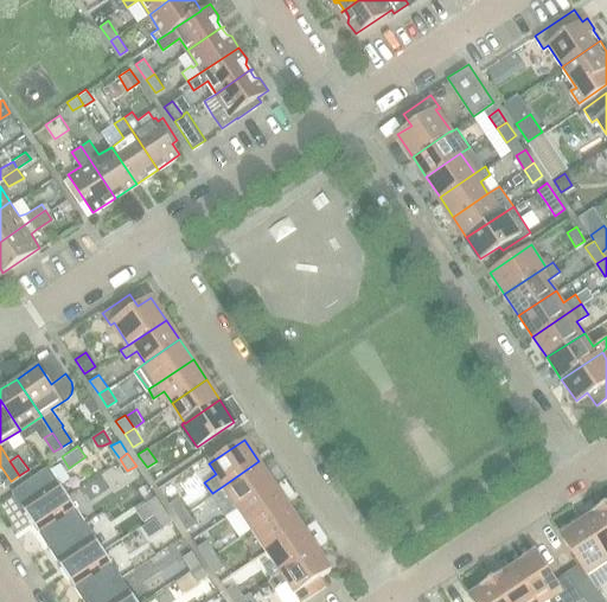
[(223,486),(212,493),(217,501),(227,514),(237,507),(274,482),(259,461),(223,486)]
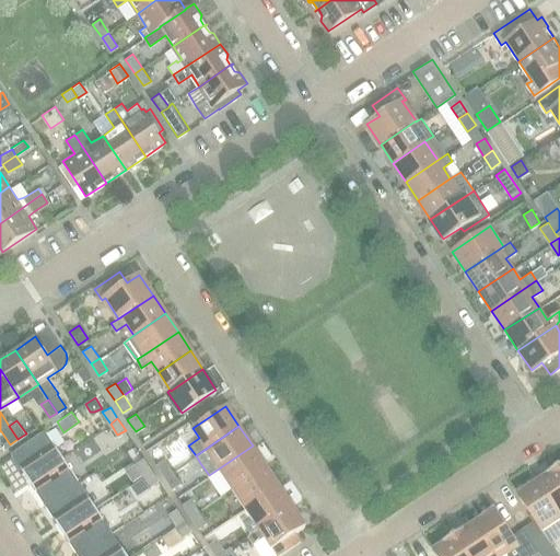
[(11,452),(30,482),(65,460),(45,430),(11,452)]
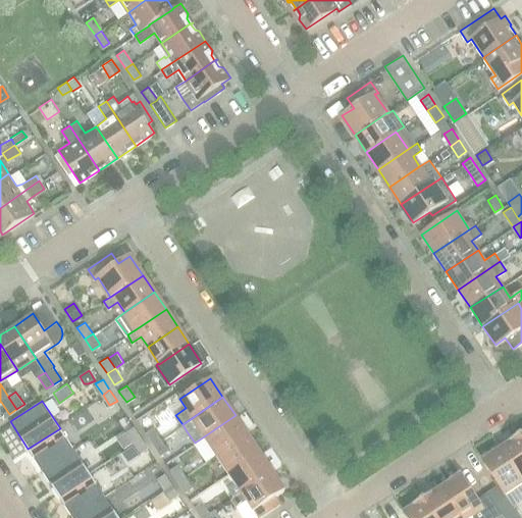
[(204,436),(216,455),(247,433),(236,415),(204,436)]
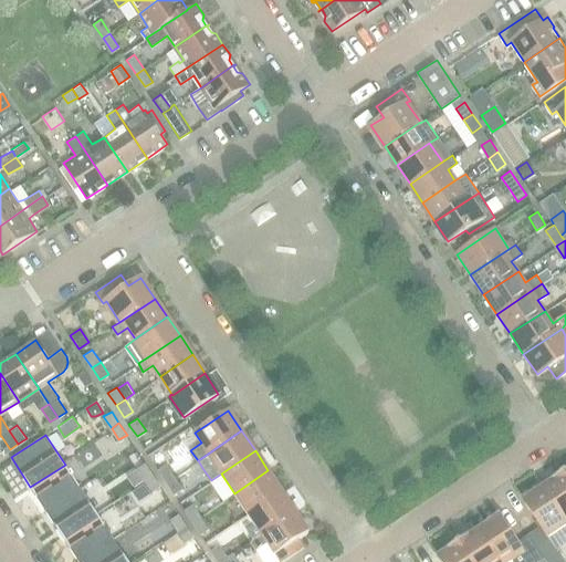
[(137,467),(145,479),(153,474),(145,462),(137,467)]
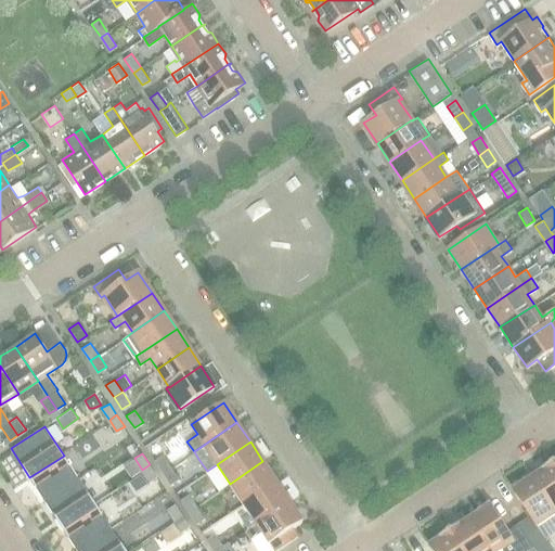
[(164,453),(155,460),(163,472),(171,465),(164,453)]
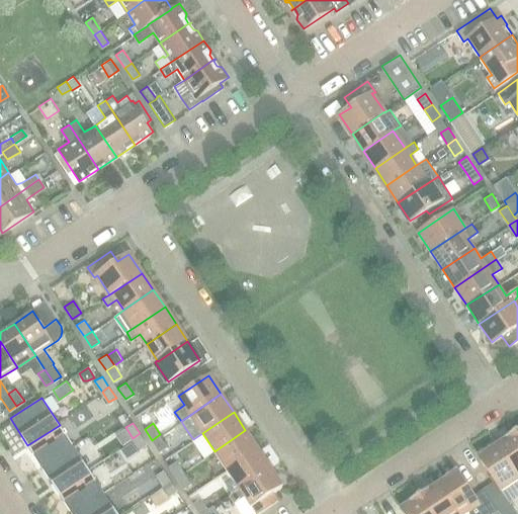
[(27,445),(42,467),(76,449),(60,425),(27,445)]
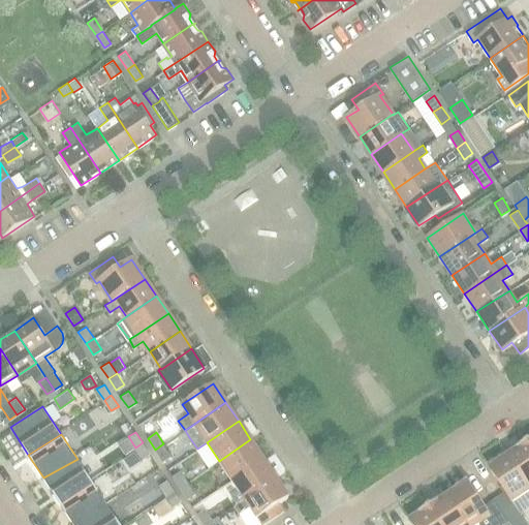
[(219,461),(231,479),(262,458),(250,439),(219,461)]
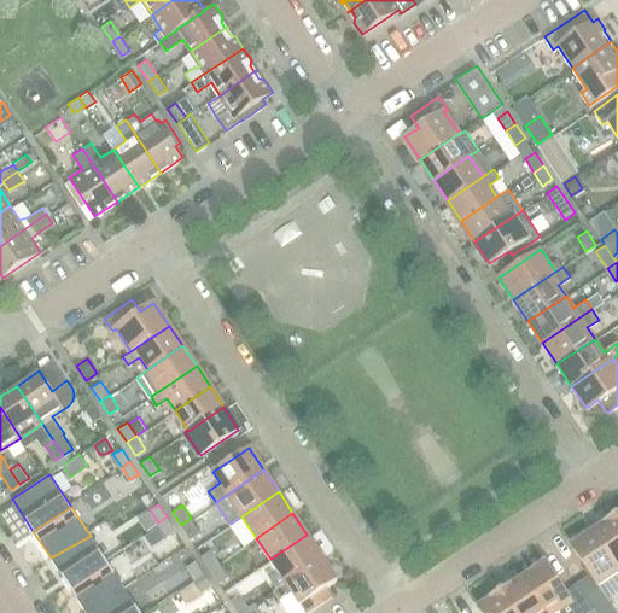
[(602,521),(593,527),(617,565),(617,518),(614,513),(602,520),(602,521)]
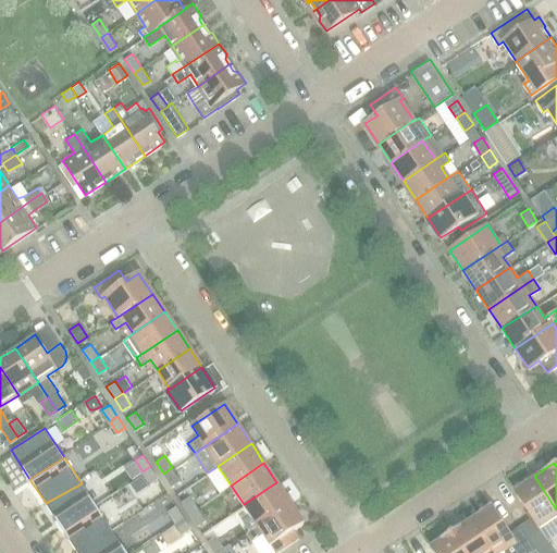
[(150,466),(143,471),(150,483),(158,478),(150,466)]
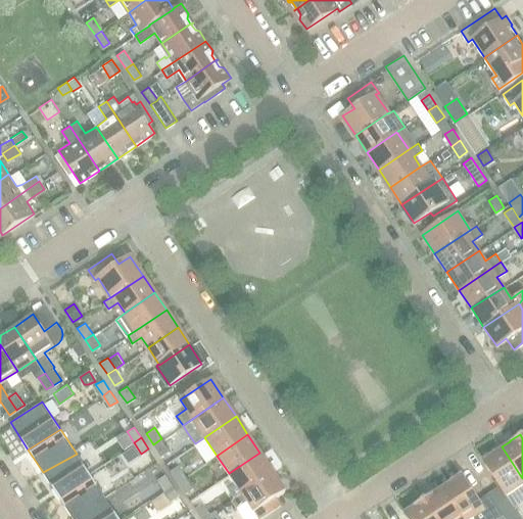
[(153,444),(160,456),(169,451),(161,438),(153,444)]
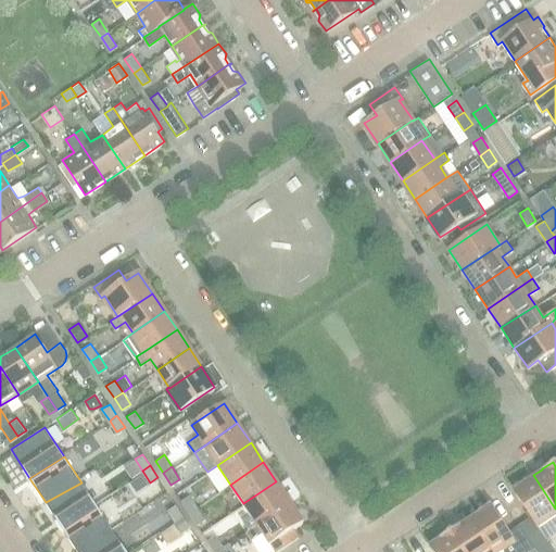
[(141,474),(130,481),(137,490),(148,484),(141,474)]
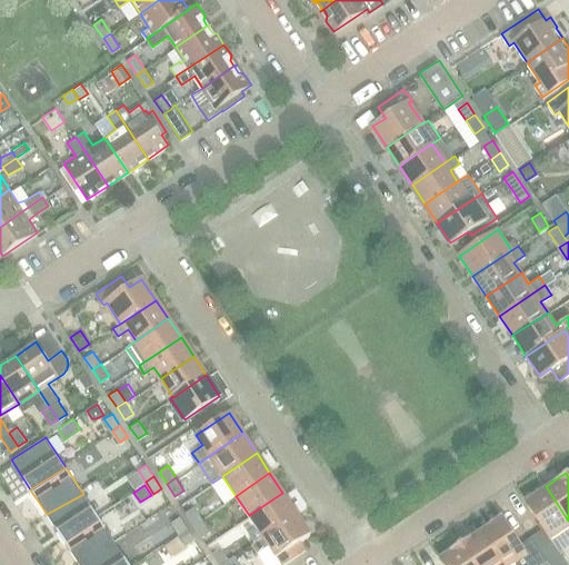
[(543,527),(531,535),(547,559),(560,552),(550,538),(568,525),(568,521),(546,486),(535,494),(537,497),(528,503),(543,527)]
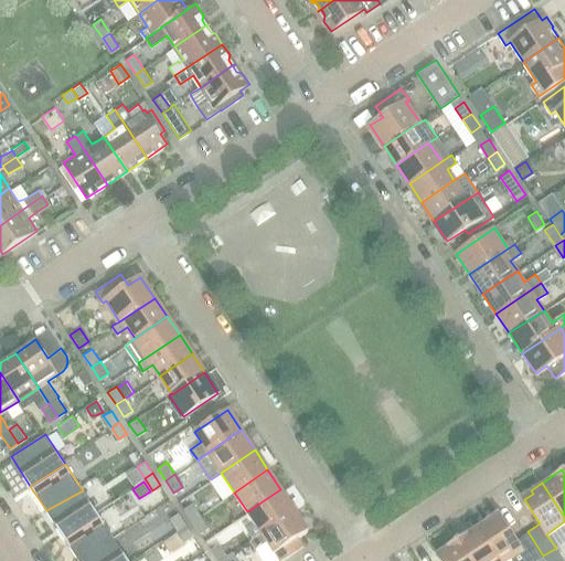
[(280,489),(247,511),(255,524),(247,529),(253,537),(260,531),(294,509),(280,489)]
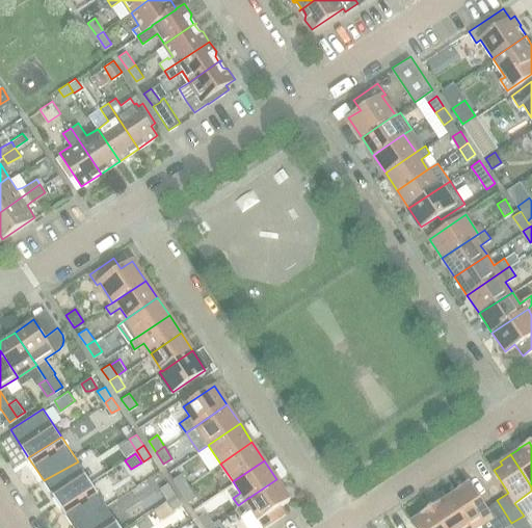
[(44,480),(59,504),(95,485),(78,462),(44,480)]
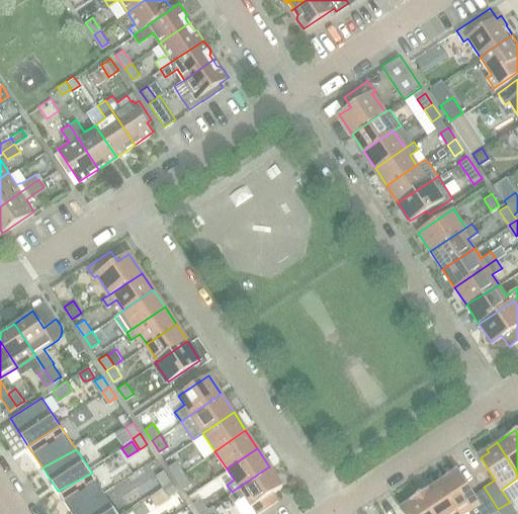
[(169,465),(176,477),(184,472),(177,460),(169,465)]
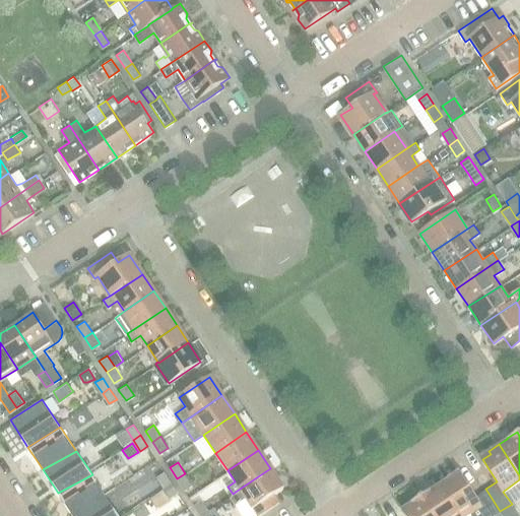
[(233,494),(230,496),(236,503),(245,497),(252,508),(253,508),(257,515),(269,507),(280,500),(275,493),(283,488),(270,468),(240,489),(233,494)]
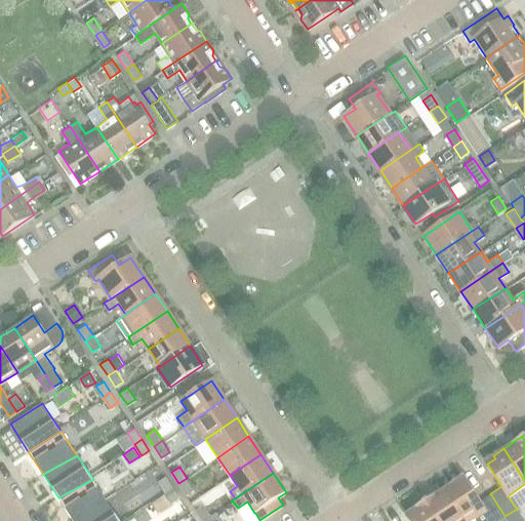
[(158,481),(165,491),(172,485),(166,476),(158,481)]
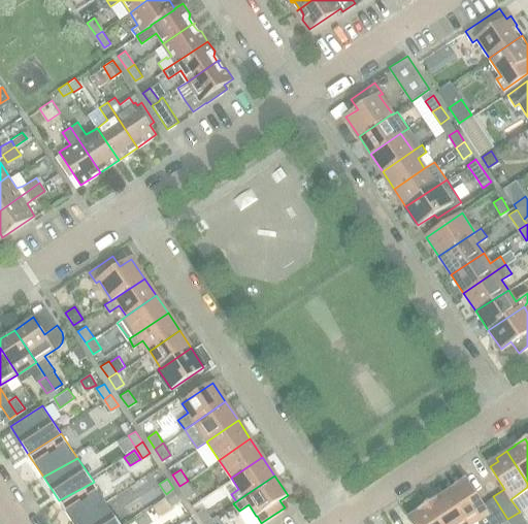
[(447,491),(467,523),(472,523),(479,520),(481,523),(499,523),(507,519),(493,497),(483,504),(466,479),(447,491)]
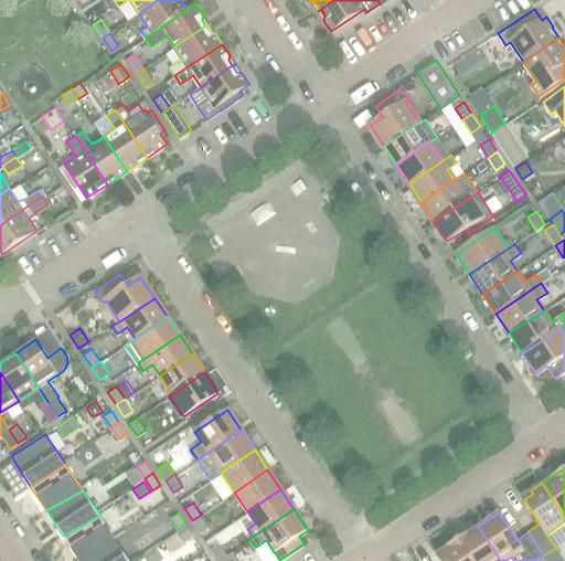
[(201,515),(192,520),(200,532),(209,527),(201,515)]
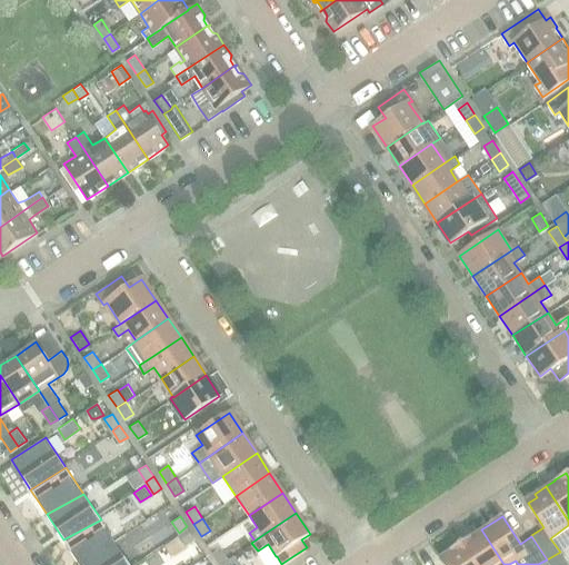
[(63,539),(80,564),(82,564),(117,544),(101,519),(63,539)]
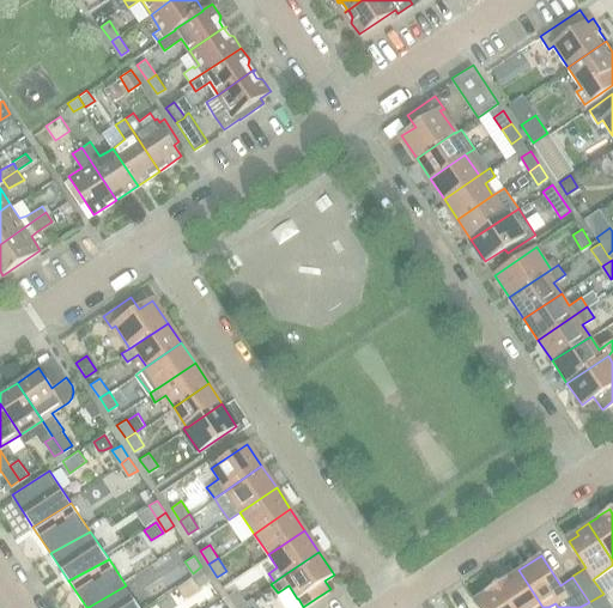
[(201,566),(193,573),(201,587),(210,581),(201,566)]
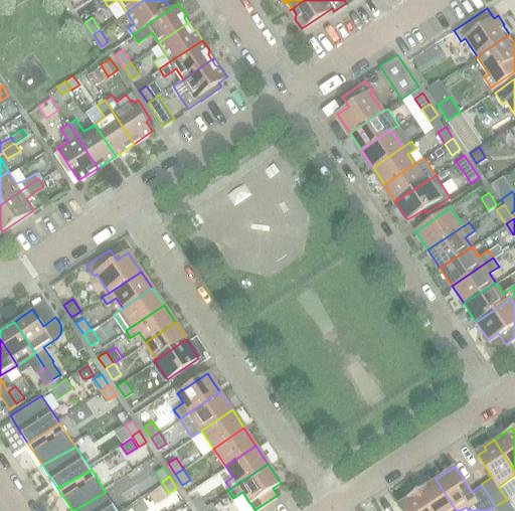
[(426,484),(416,490),(430,510),(456,510),(436,479),(427,485),(426,484)]
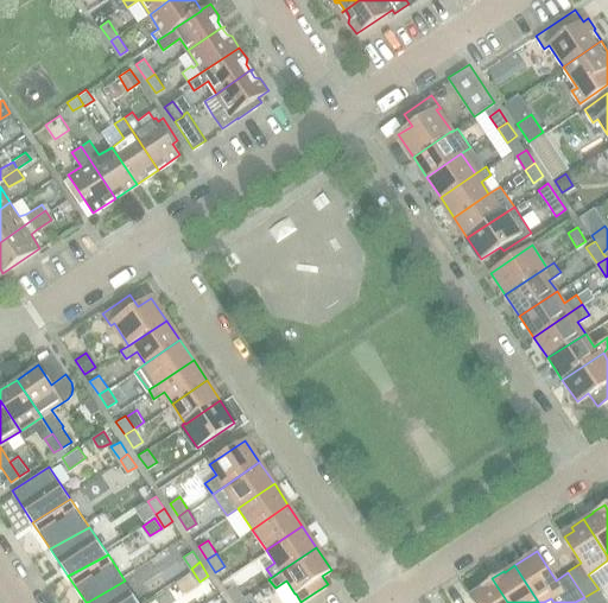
[(507,602),(492,578),(479,586),(482,591),(473,597),(475,602),(507,602)]
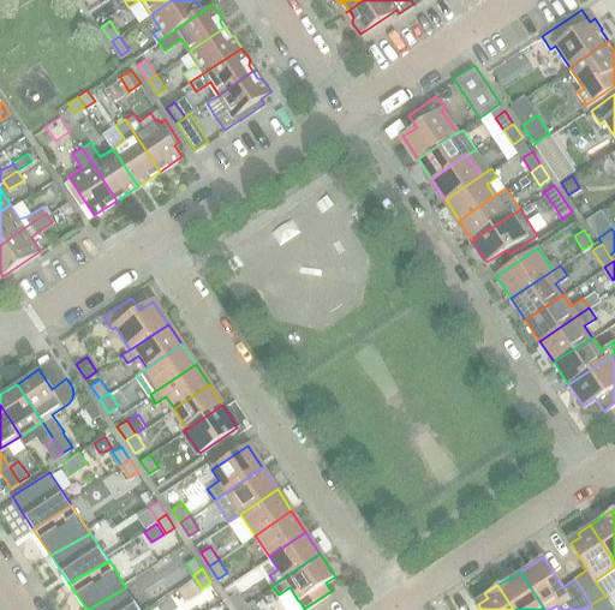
[(89,609),(141,609),(126,587),(89,609)]
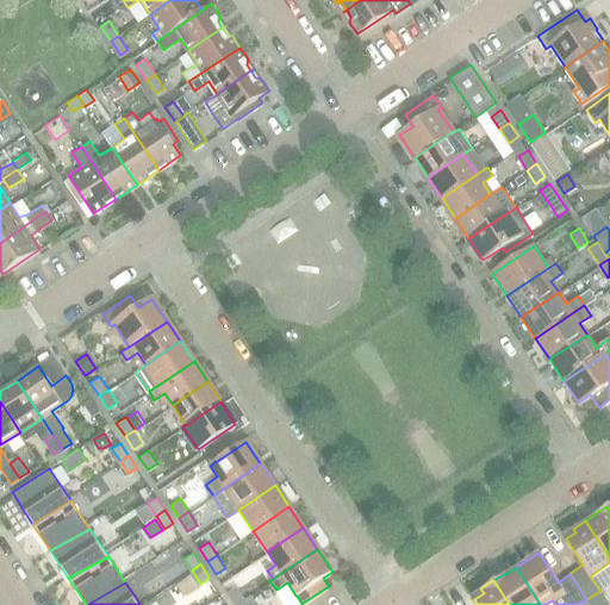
[(228,591),(236,604),(246,598),(236,585),(228,591)]
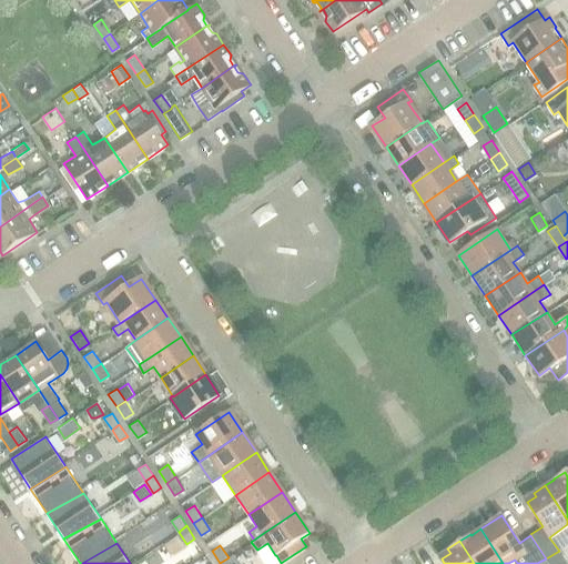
[(229,557),(220,563),(241,563),(234,553),(229,557)]
